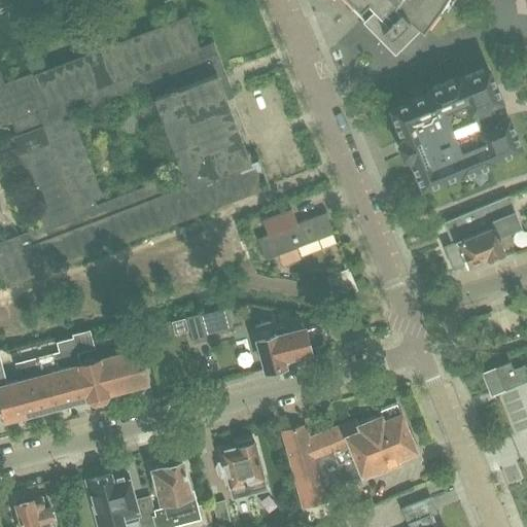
[(344,0),(351,7),(373,29),(394,50),(421,25),(421,26),(423,23),(438,1),(445,5),(448,0),(344,0)]
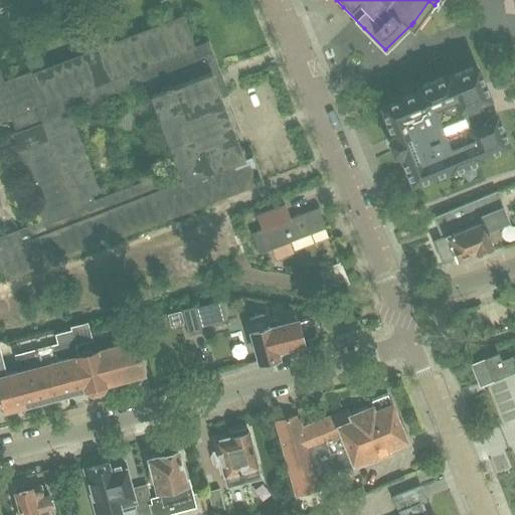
[(258,184),(243,146),(241,147),(221,96),(227,94),(210,49),(207,41),(194,46),(183,13),(155,23),(156,24),(42,65),(42,64),(23,71),(22,70),(2,77),(0,70),(0,121),(36,108),(41,122),(10,133),(43,219),(0,234),(0,262),(7,280),(258,184)]
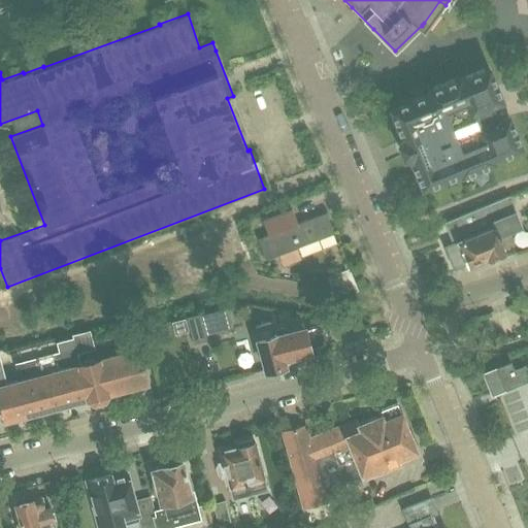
[(520,142),(496,86),(490,69),(489,66),(486,67),(487,68),(463,77),(463,76),(460,77),(459,75),(457,76),(431,88),(430,87),(428,89),(429,91),(426,92),(426,93),(411,98),(408,99),(408,100),(394,105),(391,106),(392,109),(393,109),(402,133),(403,136),(402,137),(398,141),(404,155),(409,156),(410,155),(411,158),(413,158),(422,182),(423,185),(426,184),(440,177),(443,176),(458,170),(461,169),(462,172),(465,171),(464,170),(491,160),(494,159),(493,157),(496,155),(495,155),(518,145),(519,145),(521,144),(520,141),(520,142)]
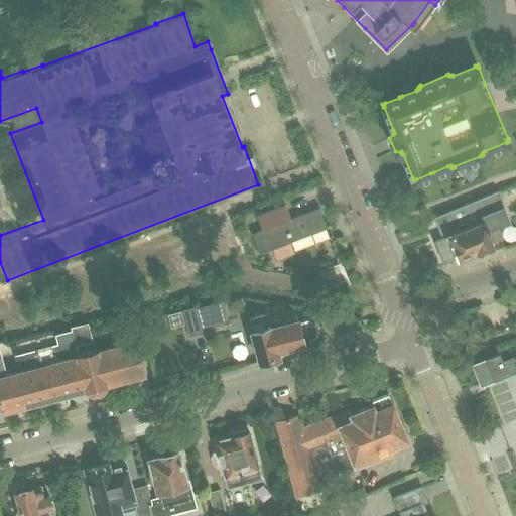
[(482,252),(491,249),(491,248),(493,243),(494,243),(493,241),(492,241),(488,230),(510,221),(498,190),(434,217),(442,236),(434,240),(436,243),(444,262),(457,257),(457,258),(475,250),(477,250),(482,252)]
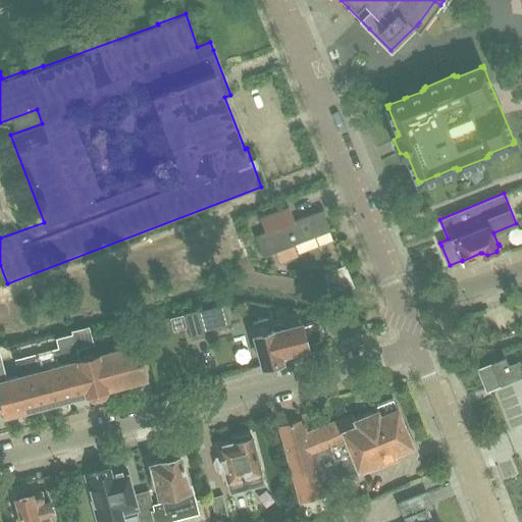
[(322,210),(295,220),(289,206),(260,217),(265,231),(255,236),(263,256),(330,230),(322,210)]
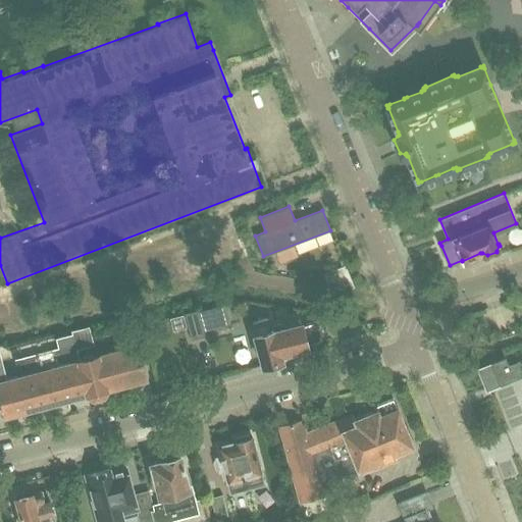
[(347,290),(355,286),(346,265),(324,273),(329,286),(347,290)]
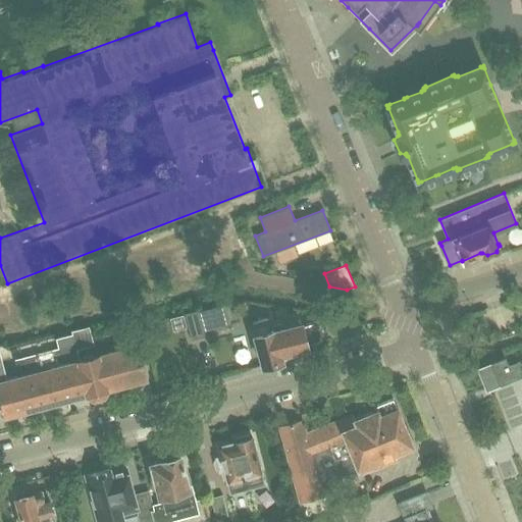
[(198,308),(184,312),(191,338),(205,334),(198,308)]
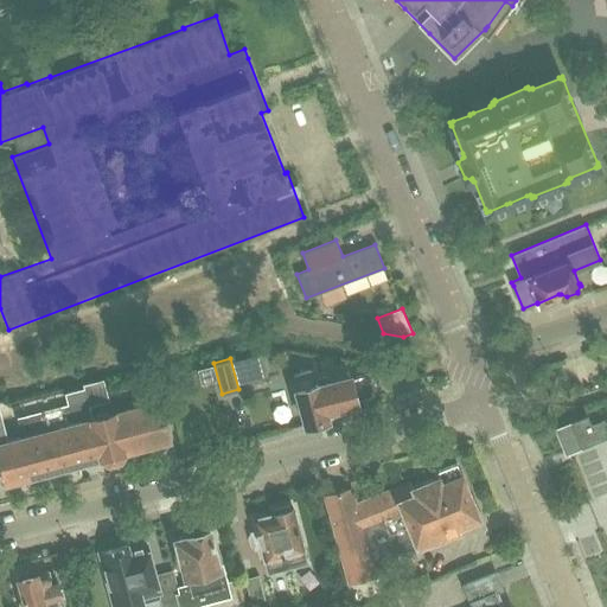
[(196,368),(199,382),(216,378),(211,363),(196,368)]
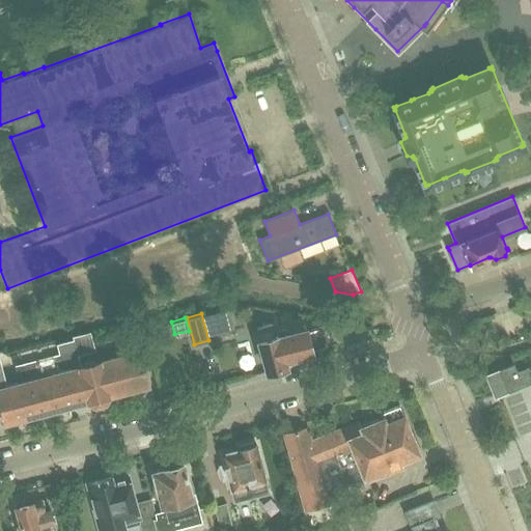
[(258,340),(267,371),(286,366),(286,364),(296,362),(294,357),(312,352),(311,350),(324,346),(324,345),(325,343),(326,342),(326,340),(326,339),(326,338),(326,336),(325,333),(324,332),(323,331),(322,330),(320,329),(319,328),(318,328),(318,327),(306,330),(305,328),(304,324),(303,325),(301,324),(298,323),(297,323),(295,323),(292,324),(291,324),(289,325),(288,326),(287,327),(286,329),(285,329),(285,328),(277,330),(275,323),(256,328),(259,340),(258,340)]
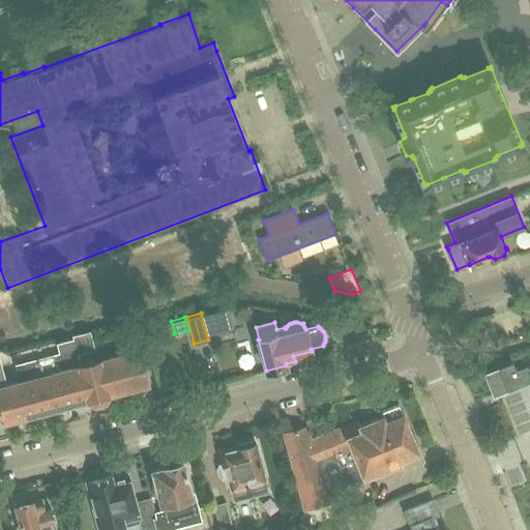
[(0,359),(0,413),(2,413),(5,421),(88,400),(94,403),(105,401),(109,394),(148,384),(139,349),(139,350),(136,341),(125,343),(127,352),(98,360),(98,361),(81,365),(76,349),(23,362),(27,379),(6,384),(0,359)]
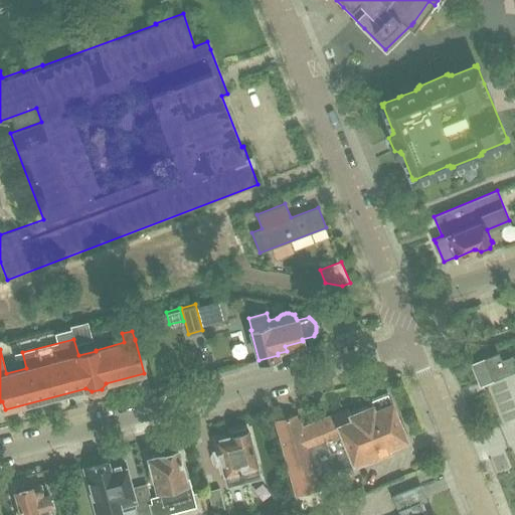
[(485,359),(494,379),(514,370),(514,365),(511,357),(501,361),(498,353),(485,359)]
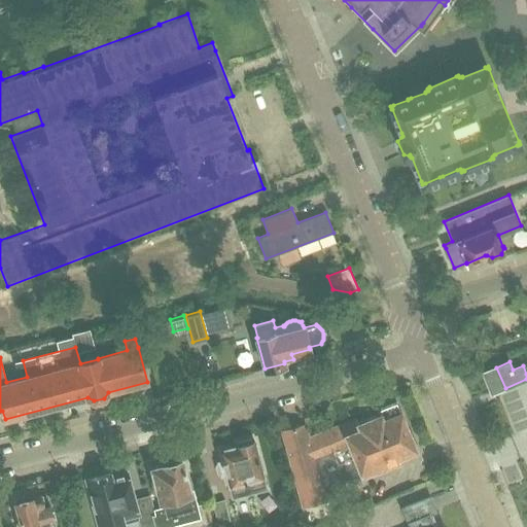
[(491,394),(505,388),(496,367),(483,373),(491,394)]
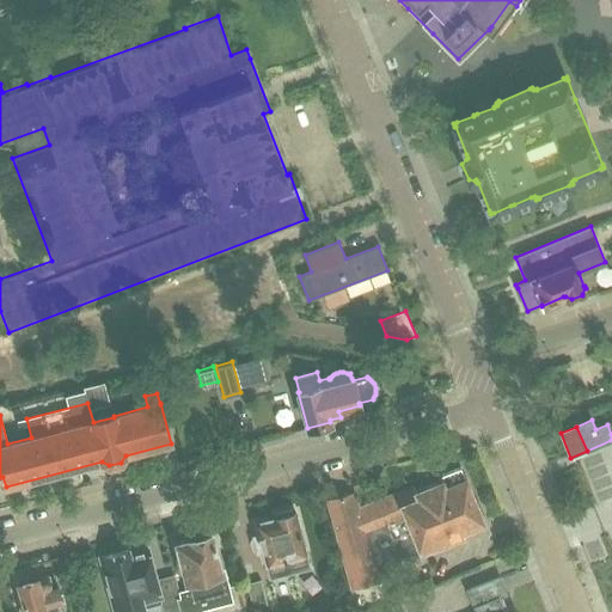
[(478,507),(477,506),(460,466),(439,475),(441,481),(416,491),(414,487),(360,508),(355,493),(328,500),(354,587),(380,579),(375,563),(418,548),(421,552),(454,538),(452,534),(483,522),(481,515),(482,514),(482,513),(482,512),(482,510),(481,509),(479,508),(478,507)]
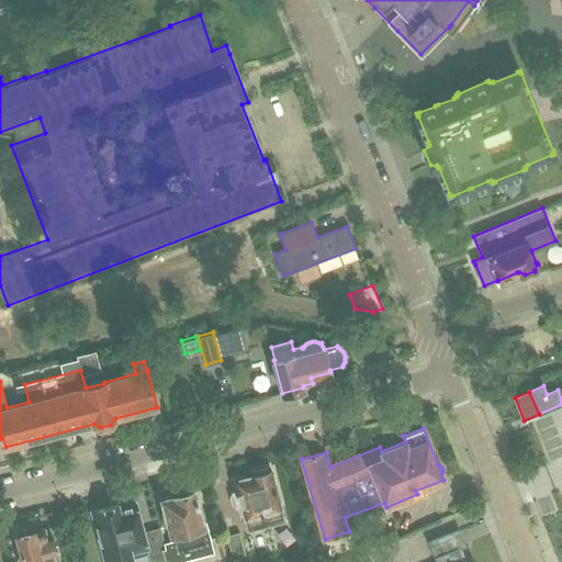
[(271,470),(270,471),(269,467),(254,471),(254,474),(235,480),(238,492),(234,493),(237,507),(242,505),(246,518),(247,518),(250,529),(266,525),(266,526),(284,521),(281,508),(282,508),(271,470)]
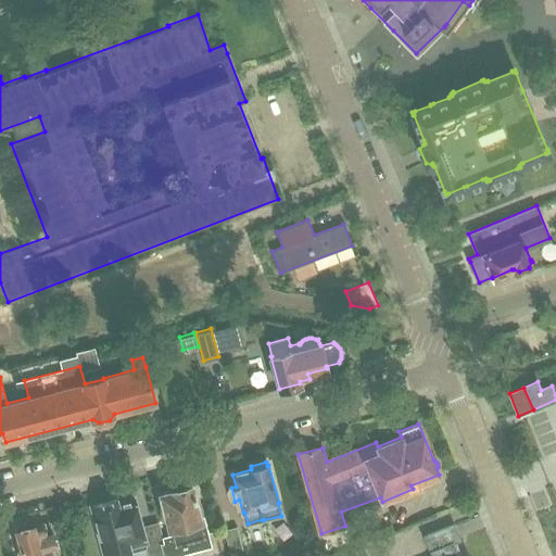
[(203,517),(200,518),(191,484),(186,480),(176,483),(172,489),(173,491),(162,493),(172,535),(163,538),(164,542),(161,543),(162,547),(161,547),(163,555),(166,555),(167,555),(168,555),(211,545),(203,517)]
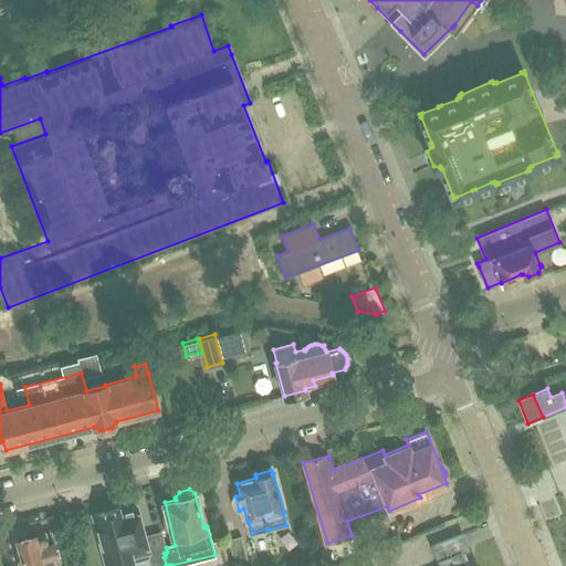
[(106,565),(134,565),(132,557),(148,553),(150,561),(164,557),(165,557),(164,553),(167,552),(166,547),(161,531),(160,532),(160,533),(145,536),(136,507),(133,509),(133,510),(124,512),(124,511),(119,512),(118,509),(93,515),(106,565)]
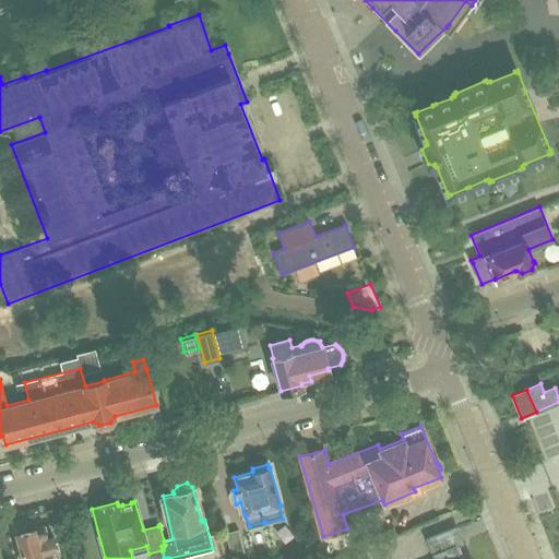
[(45,525),(33,528),(32,524),(19,527),(16,532),(23,558),(60,558),(54,535),(48,537),(45,525)]
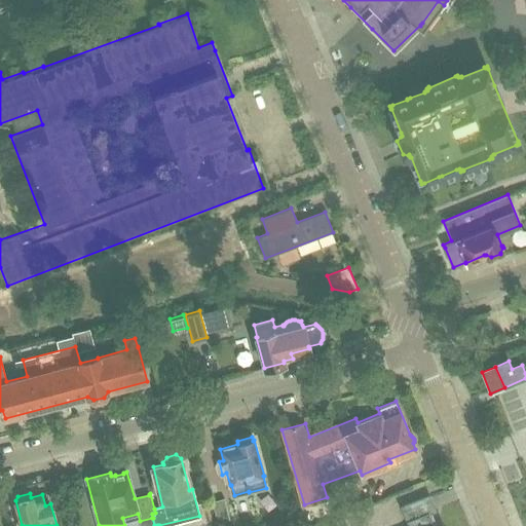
[(434,525),(429,513),(436,511),(429,495),(401,506),(407,520),(406,521),(408,525),(434,525)]
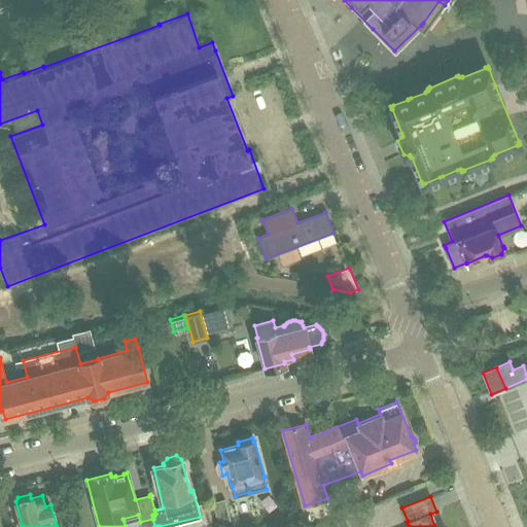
[(225,499),(213,502),(219,523),(232,520),(225,499)]
